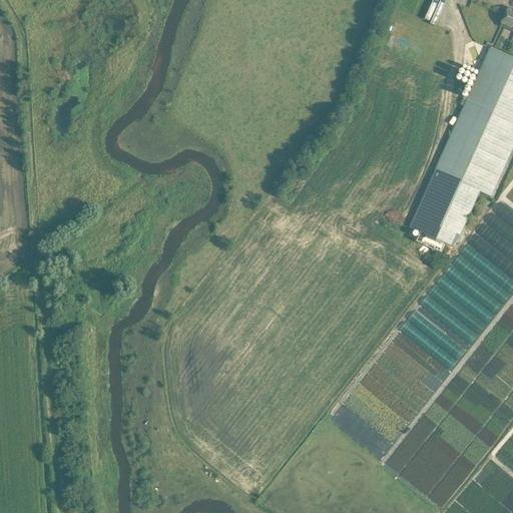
[(512,9),(509,8),(501,26),(512,31),(512,9)]
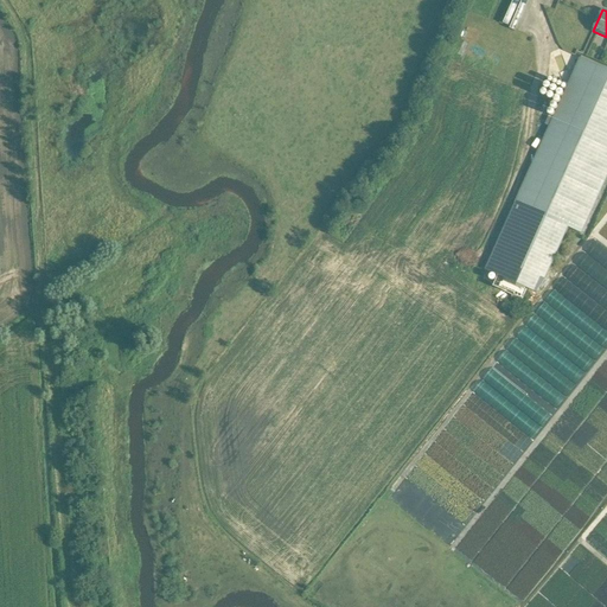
[(582,232),(606,176),(606,69),(580,58),(515,203),(516,203),(486,268),(537,291),(545,279),(569,227),(582,232)]
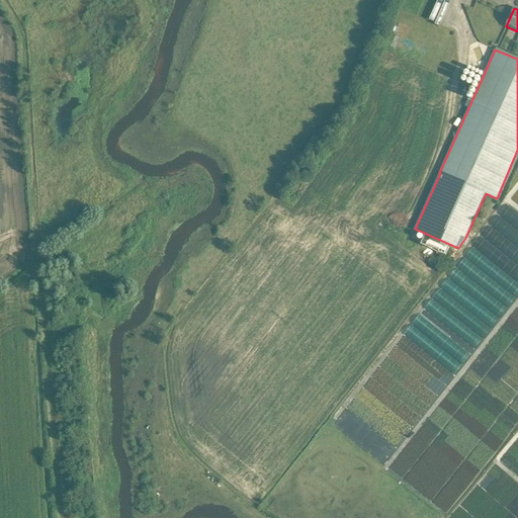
[(421,245),(446,256),(450,247),(425,235),(421,245)]
